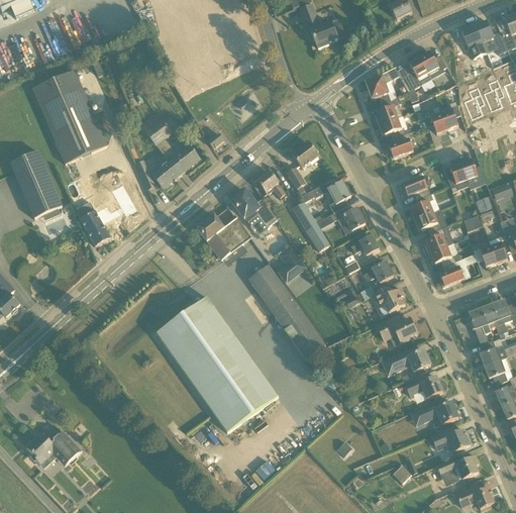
[(0,8),(1,10),(10,6),(15,17),(33,9),(30,0),(0,0),(0,8)]
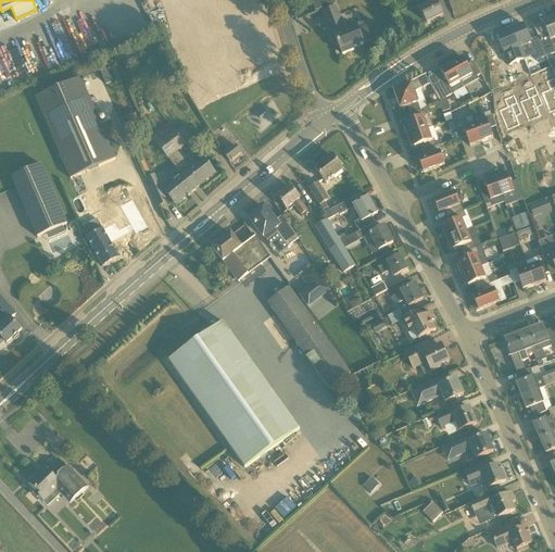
[(442,11),(436,0),(416,0),(426,20),(442,11)]
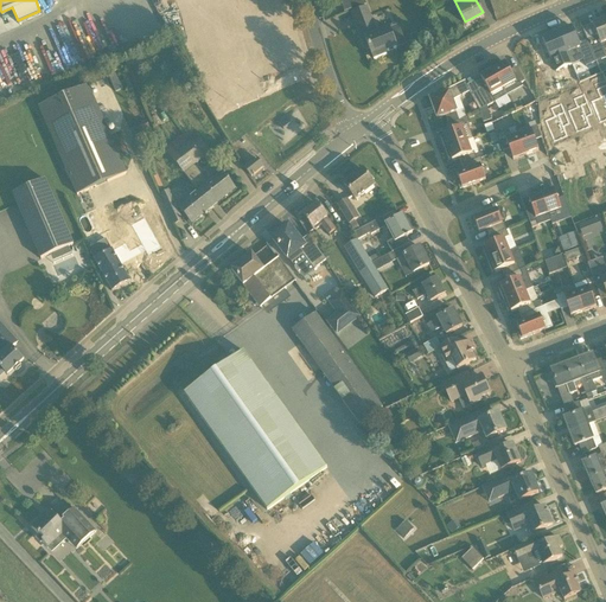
[(351,10),(362,37),(364,36),(372,56),(386,51),(384,49),(395,44),(388,25),(375,30),(365,4),(351,10)]
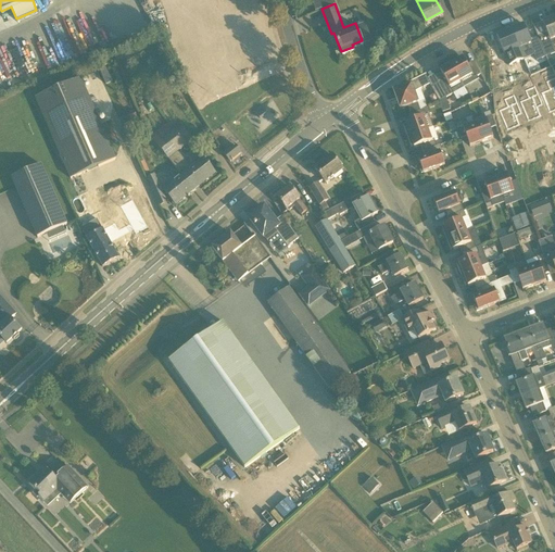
[(542,20),(546,30),(539,33),(543,46),(552,42),(554,41),(554,15),(542,20)]
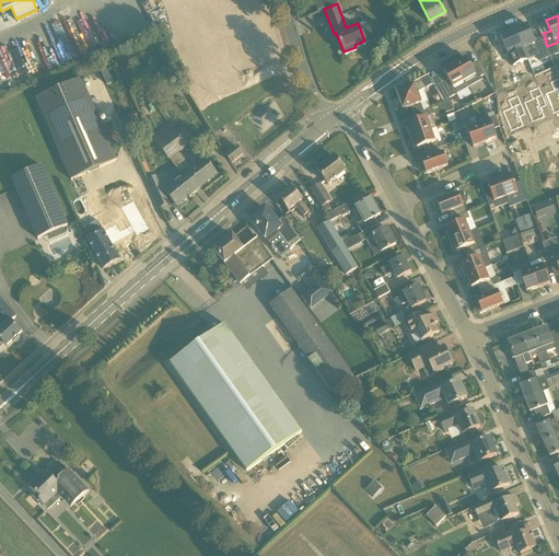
[(528,42),(534,39),(533,37),(533,36),(526,22),(499,33),(521,82),(539,73),(542,73),(528,42)]
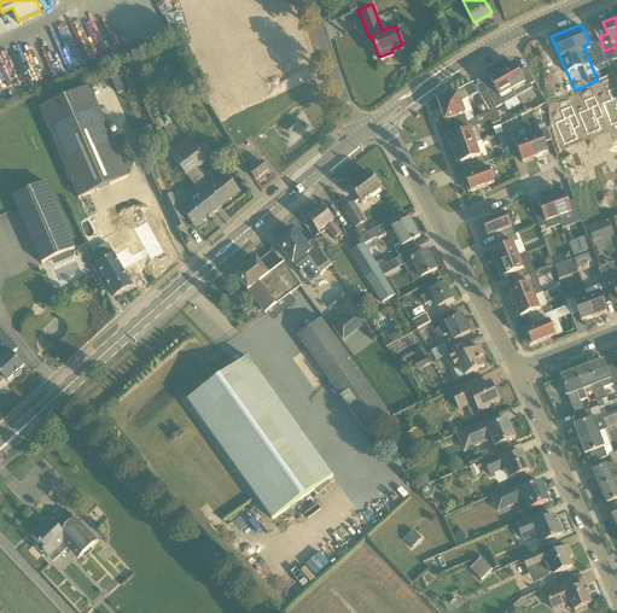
[(511,59),(500,65),(511,87),(524,80),(525,83),(534,80),(525,64),(518,69),(513,62),(511,63),(511,60),(511,59)]
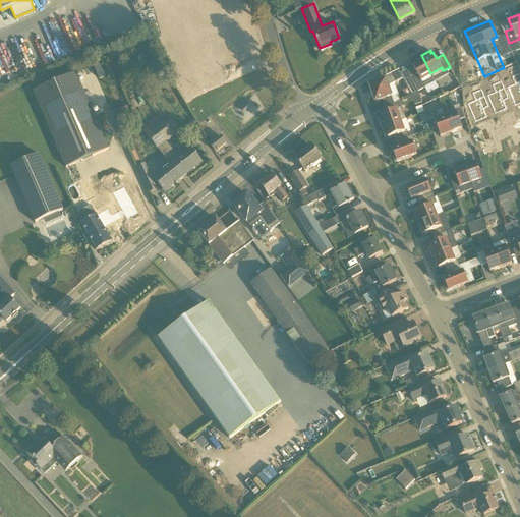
[(413,62),(411,63),(415,70),(409,73),(410,75),(416,87),(417,89),(435,79),(430,73),(421,55),(411,61),(412,61),(413,62)]
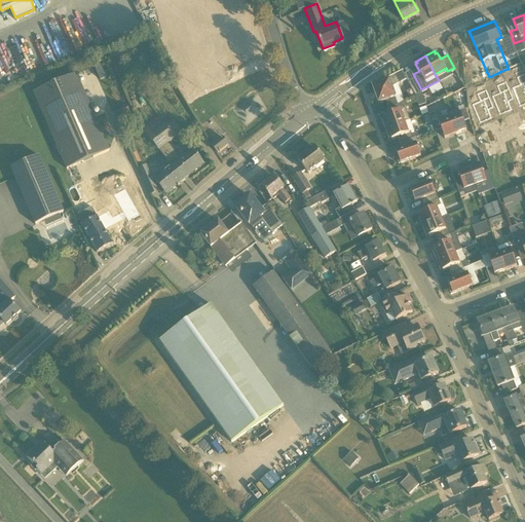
[(402,68),(402,67),(381,78),(382,80),(378,82),(372,84),(378,101),(385,98),(387,105),(400,101),(404,99),(402,91),(395,95),(390,84),(398,81),(406,77),(403,71),(402,68)]
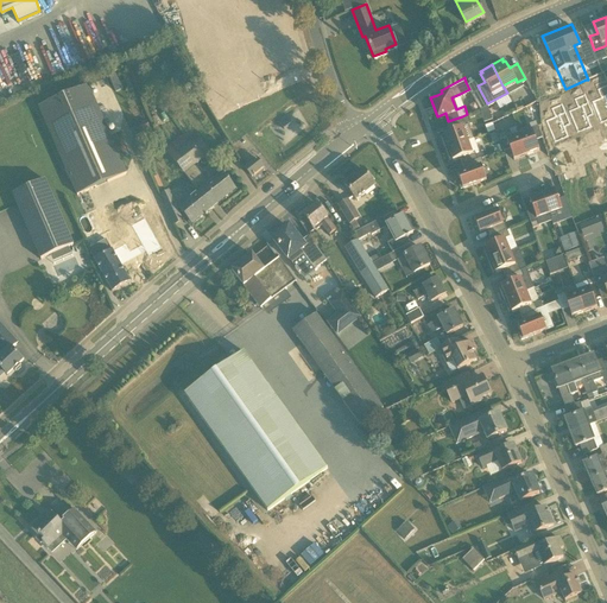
[(600,94),(590,97),(600,119),(606,115),(606,83),(606,81),(595,86),(600,94)]
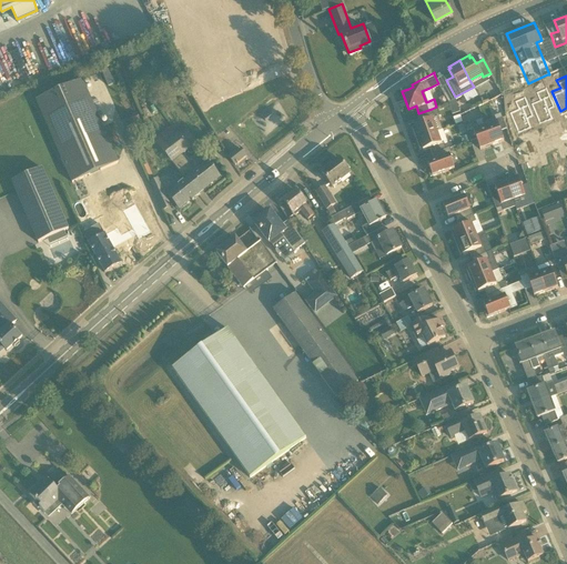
[(118,159),(81,77),(34,97),(71,179),(118,159)]
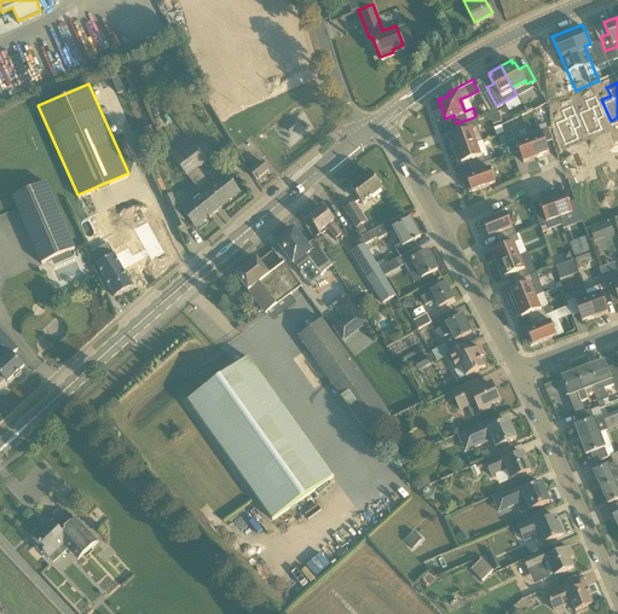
[(487,106),(495,103),(487,90),(480,94),(487,106)]
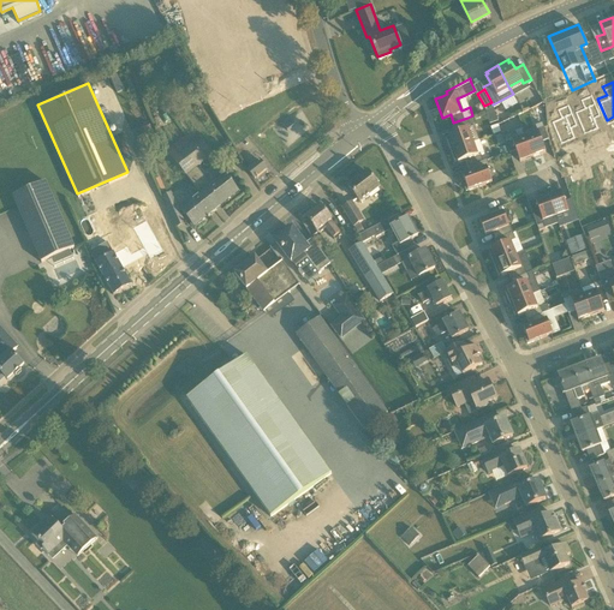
[(583,106),(574,109),(584,131),(597,125),(592,115),(600,112),(590,91),(579,96),(583,106)]
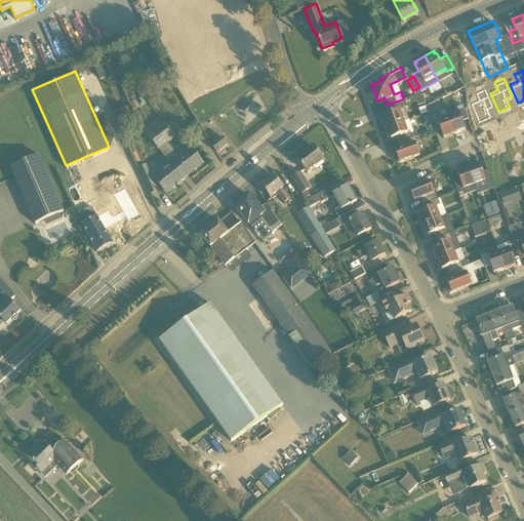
[(478,98),(471,102),(479,120),(490,115),(486,107),(491,105),(484,87),(475,91),(478,98)]
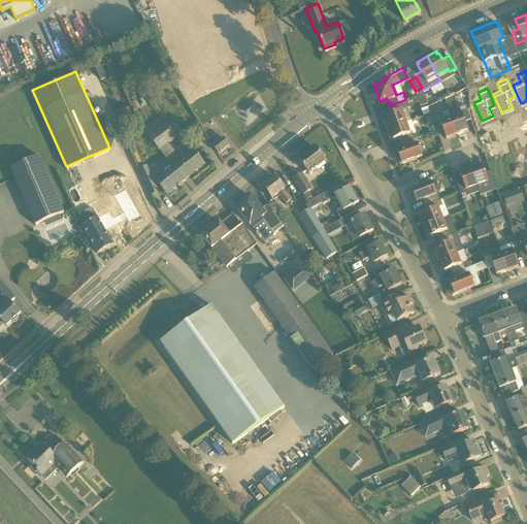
[(127,100),(116,104),(118,111),(129,107),(127,100)]
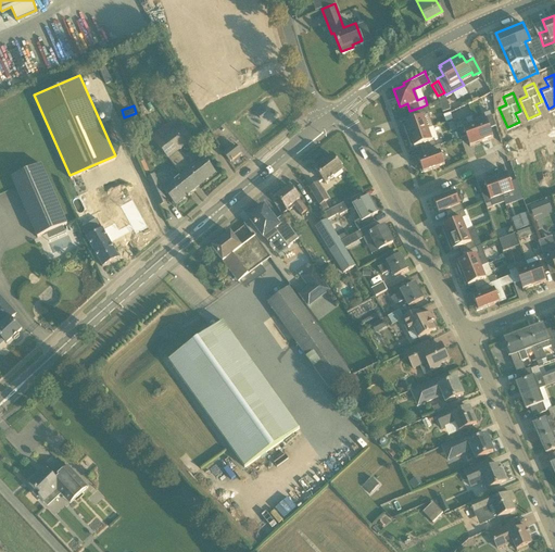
[(427,126),(432,124),(427,111),(425,112),(423,107),(410,111),(408,112),(411,117),(404,120),(405,122),(403,123),(403,122),(402,122),(406,133),(427,126)]
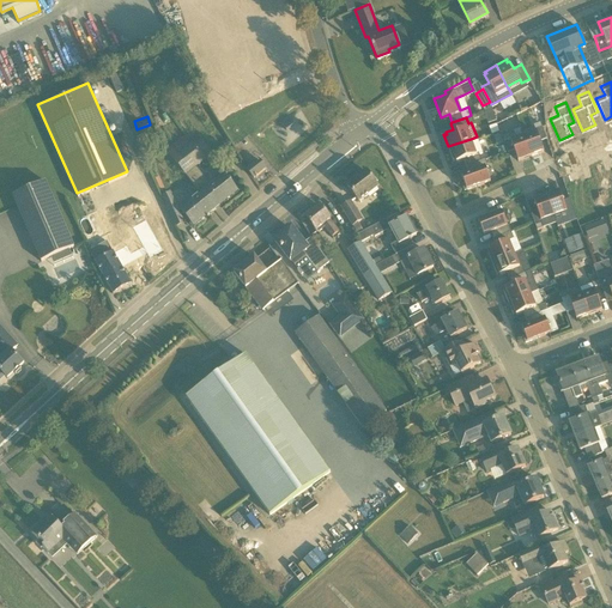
[(496,121),(488,123),(491,131),(498,128),(496,121)]
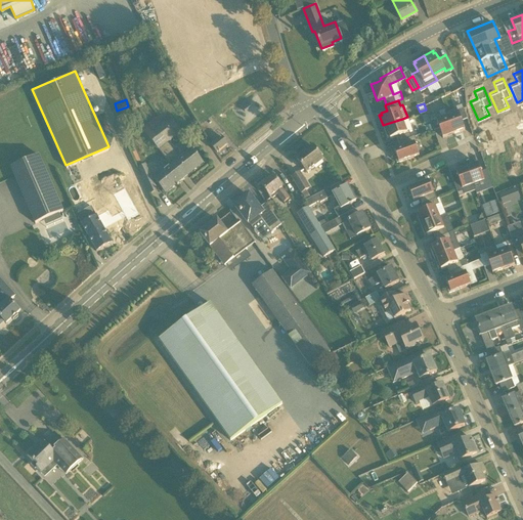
[(446,114),(452,131),(464,127),(458,111),(446,114)]
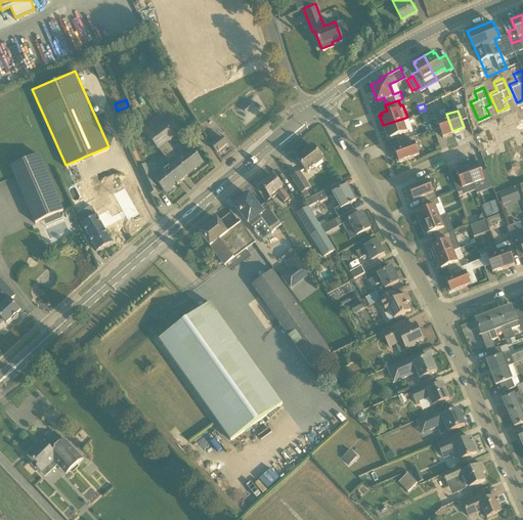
[(156,146),(166,157),(175,168),(182,176),(203,160),(190,145),(178,156),(165,139),(173,132),(158,113),(140,126),(156,146)]
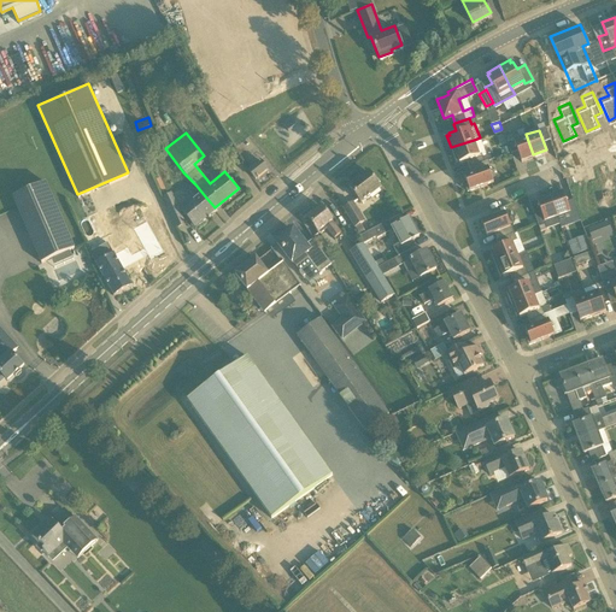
[(521,159),(533,154),(526,134),(514,139),(521,159)]
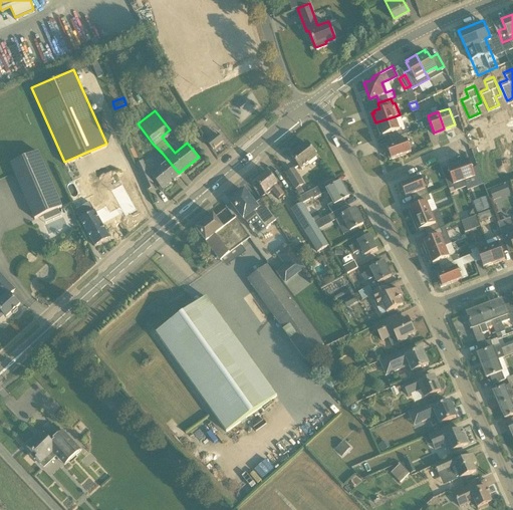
[(379,132),(381,132),(381,134),(388,132),(390,137),(403,133),(401,126),(404,125),(400,114),(395,116),(375,122),(379,133),(379,132)]
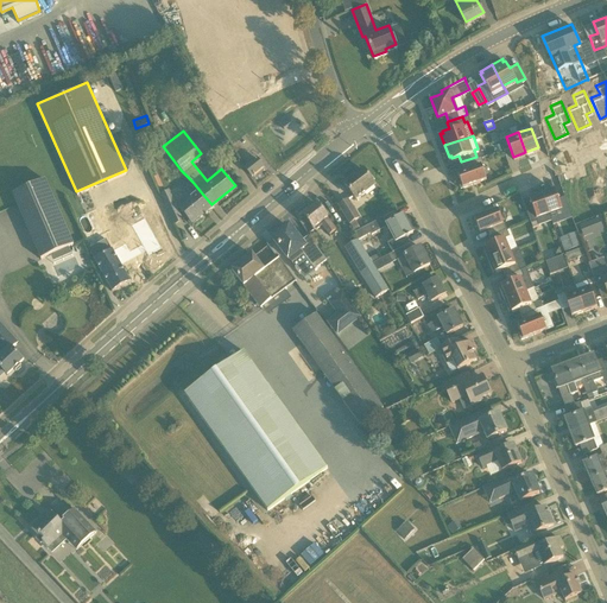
[(255,154),(244,164),(251,173),(263,164),(255,154)]
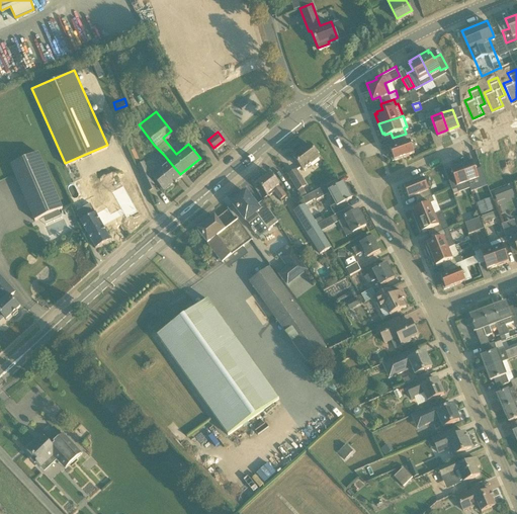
[(406,134),(393,138),(395,144),(389,146),(392,152),(390,153),(392,158),(413,150),(409,140),(412,139),(409,132),(406,134)]
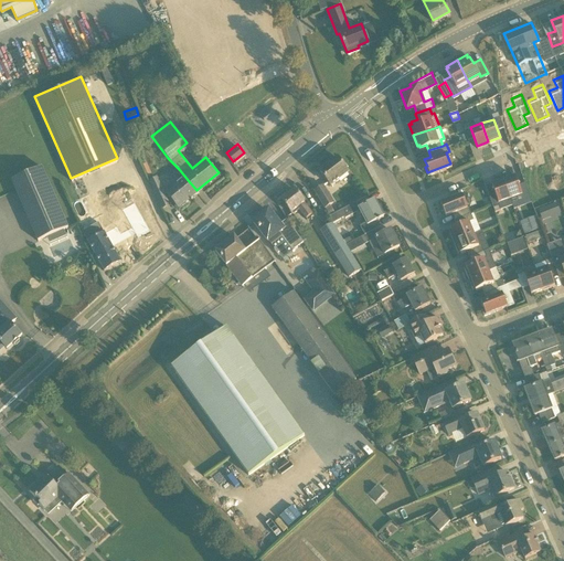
[(319,168),(326,177),(330,183),(348,169),(336,155),(319,168)]
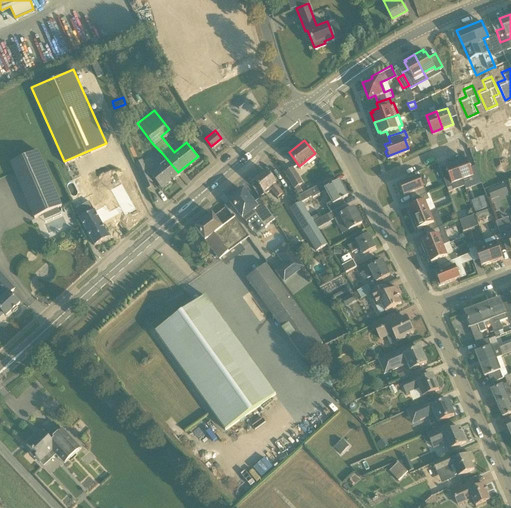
[(510,140),(500,145),(507,162),(510,159),(510,140)]
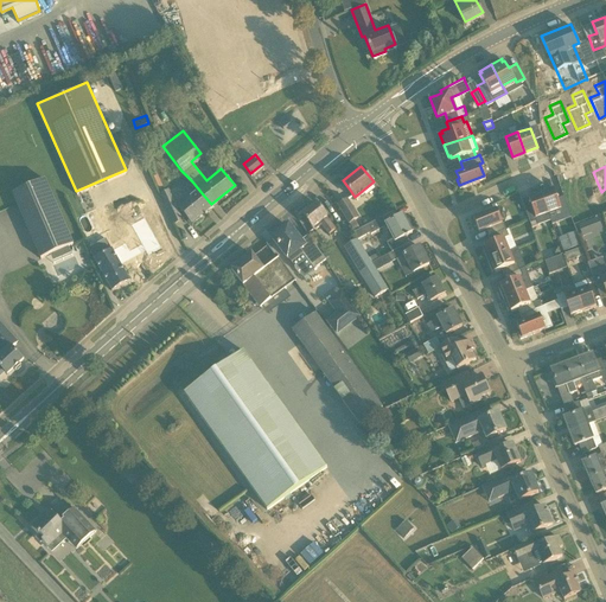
[(44,175),(12,190),(39,255),(72,241),(44,175)]
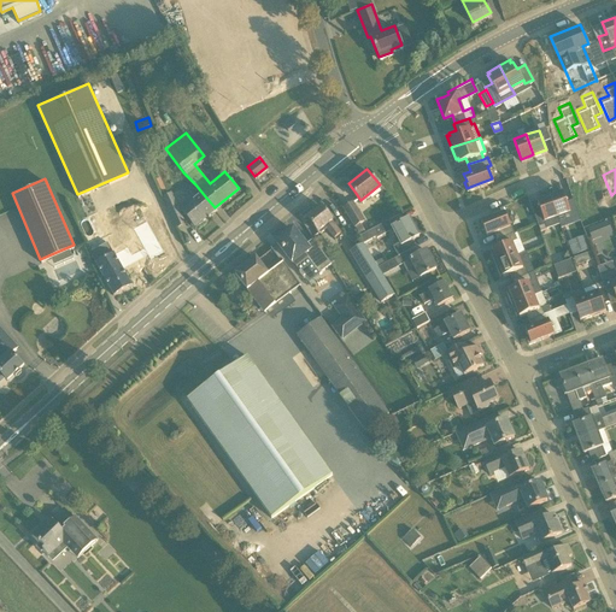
[(593,178),(580,184),(588,205),(598,200),(602,211),(612,206),(604,186),(598,188),(593,178)]
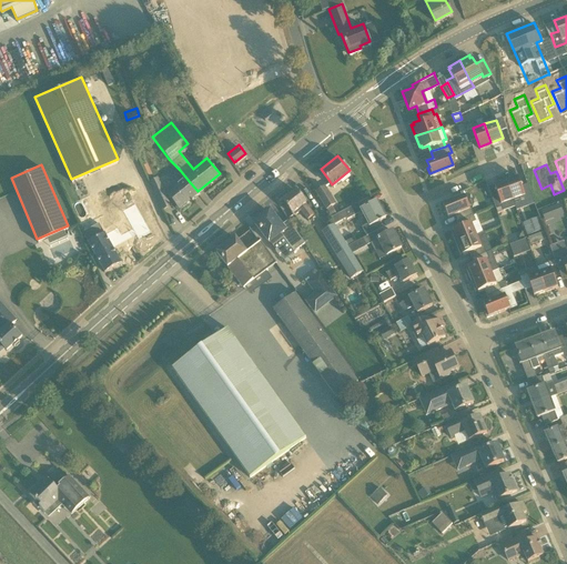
[(190,182),(180,170),(173,175),(178,180),(165,191),(179,207),(198,191),(190,182)]
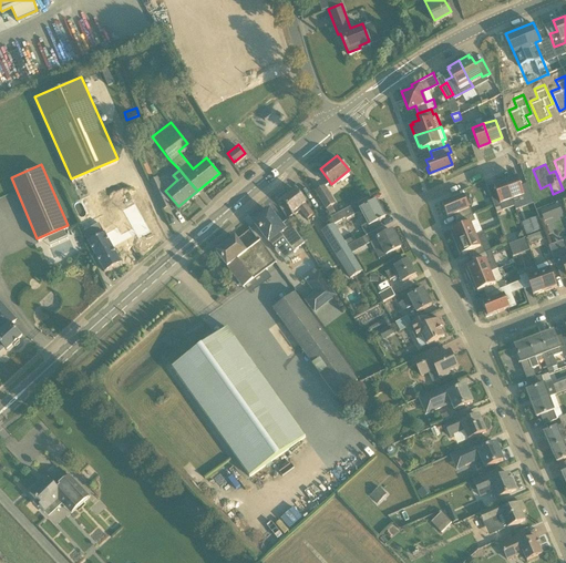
[(516,174),(504,178),(511,196),(523,193),(516,174)]
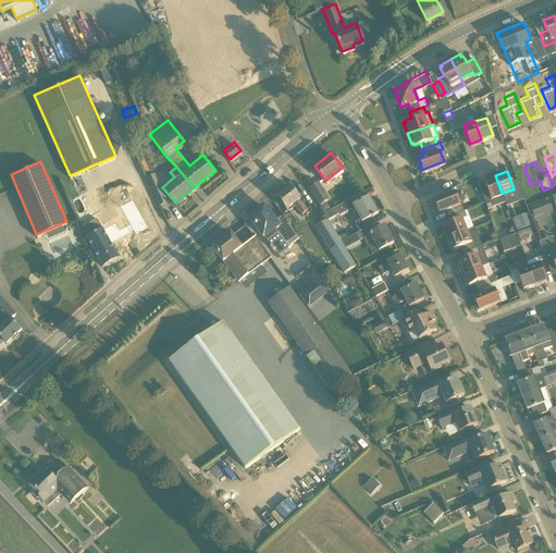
[(146,175),(150,183),(159,203),(165,200),(152,172),(146,175)]
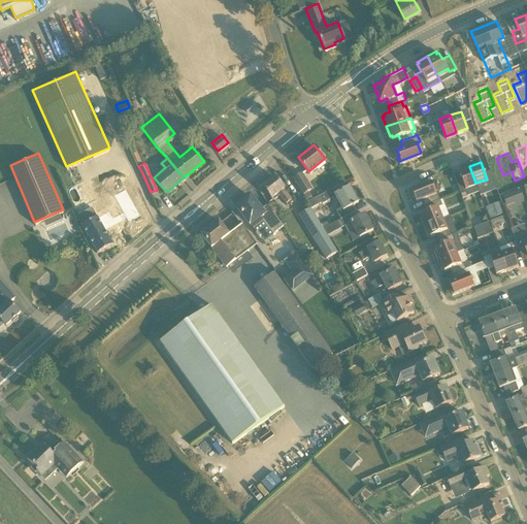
[(459,170),(465,187),(475,183),(469,166),(459,170)]
